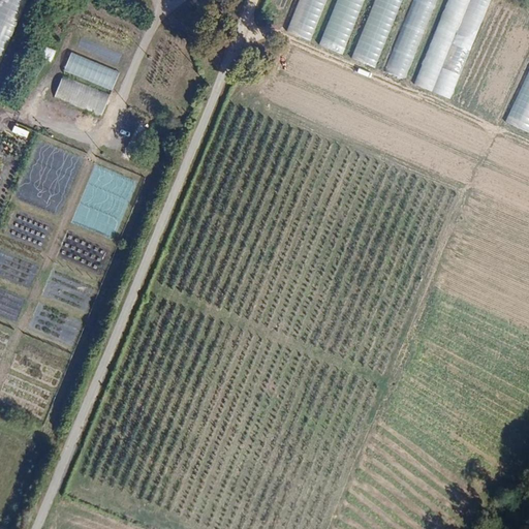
[(0,0),(0,68),(30,0),(0,0)]
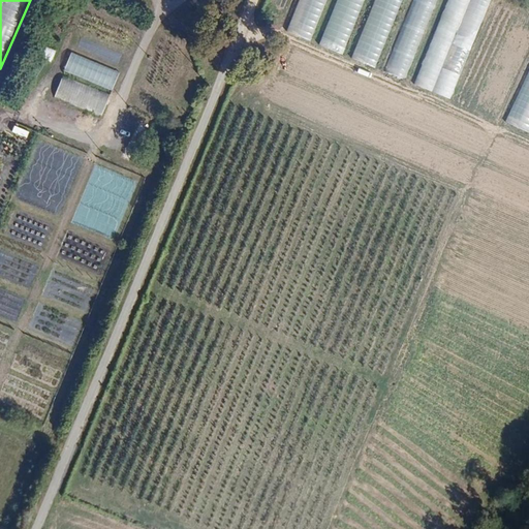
[(492,0),(299,0),(285,32),(452,99),(492,0)]
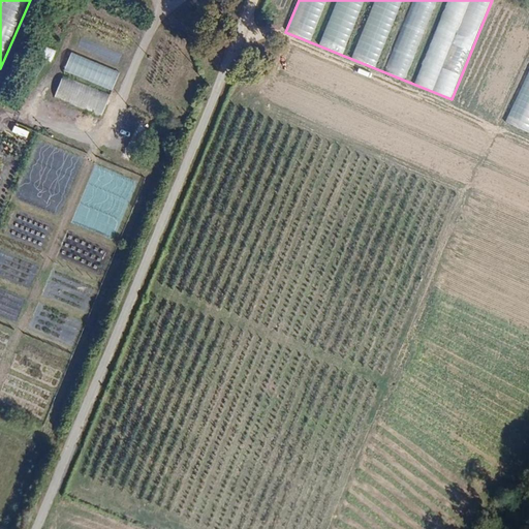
[(49,39),(58,42),(63,29),(53,26),(49,39)]
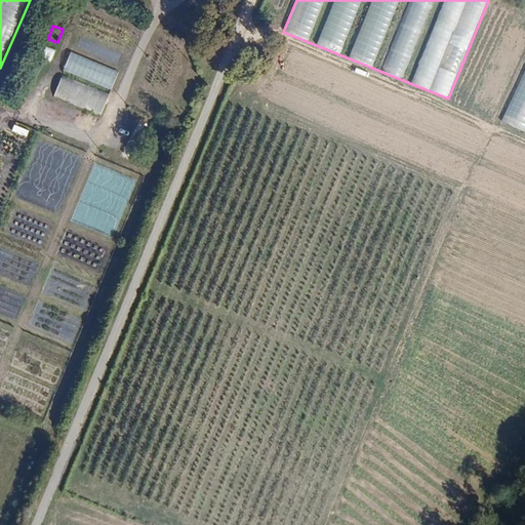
[(52,62),(55,49),(44,46),(41,58),(52,62)]
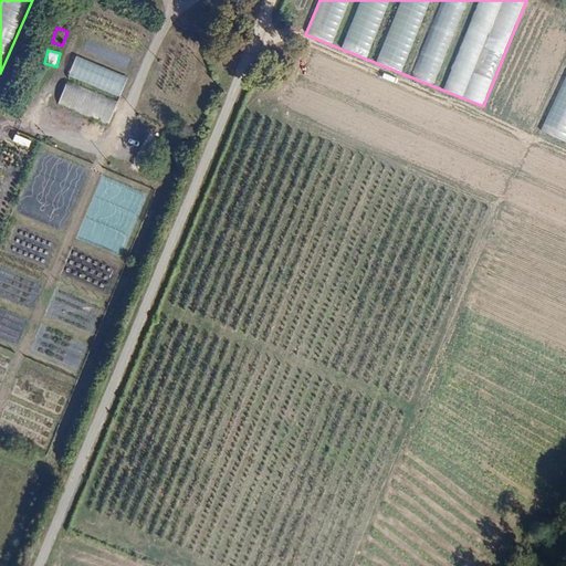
[(130,79),(77,55),(59,104),(112,126),(130,79)]
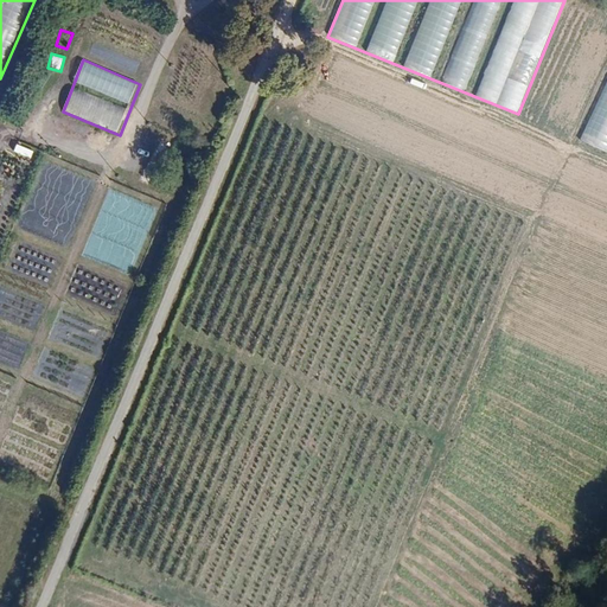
[(606,154),(606,84),(579,141),(606,155),(606,154)]
